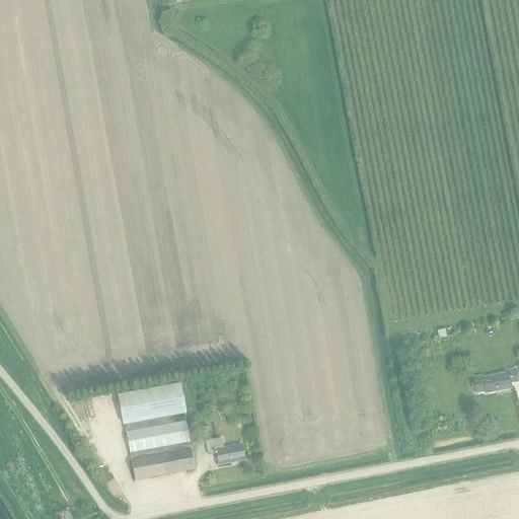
[(445,328),(437,330),(439,339),(447,337),(445,328)]
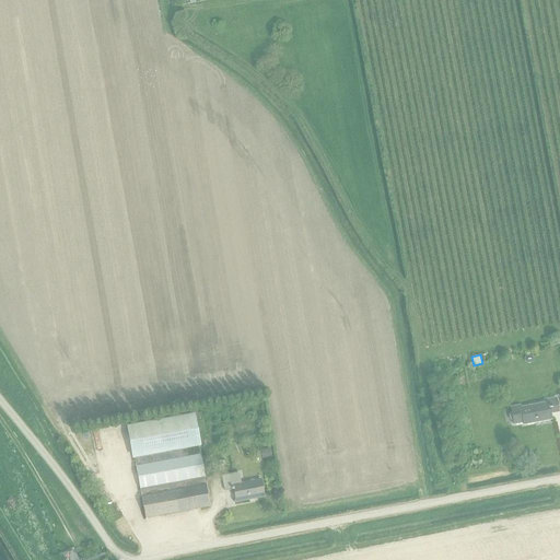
[(525,423),(525,424),(553,419),(551,412),(559,410),(559,406),(558,396),(549,398),(550,401),(521,408),(520,405),(510,407),(511,412),(509,412),(509,416),(509,419),(511,421),(512,421),(513,426),(525,423)]
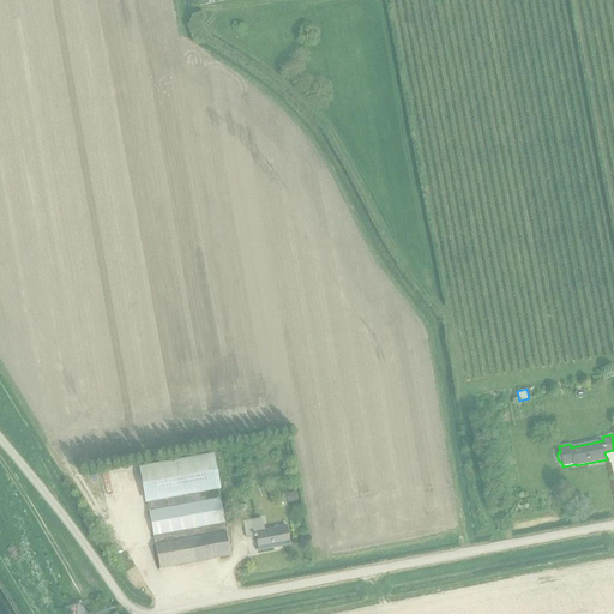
[(142,467),(149,503),(220,489),(214,455),(142,467)]
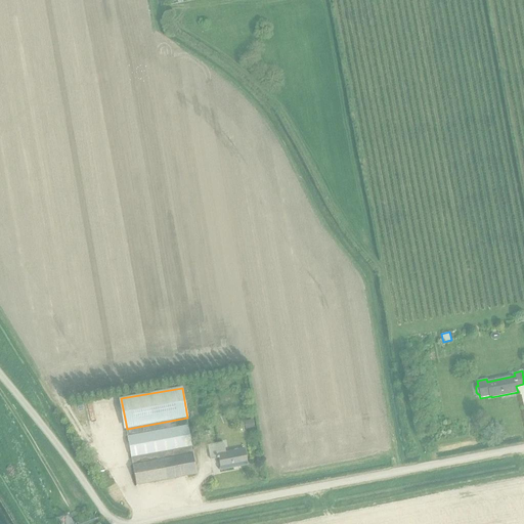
[(246,430),(254,428),(252,420),(244,421),(246,430)]
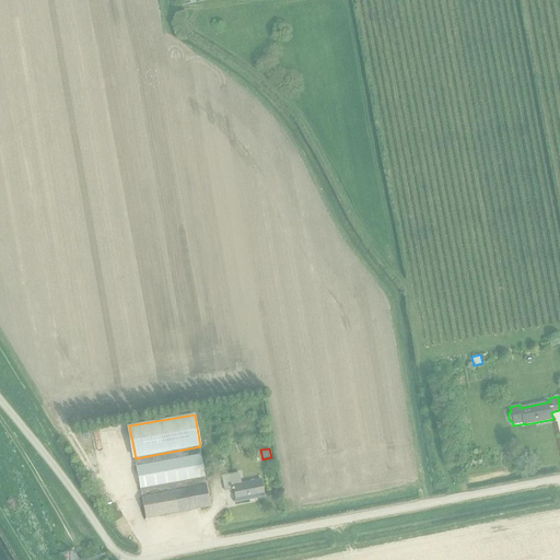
[(201,456),(138,467),(147,518),(210,506),(201,456)]
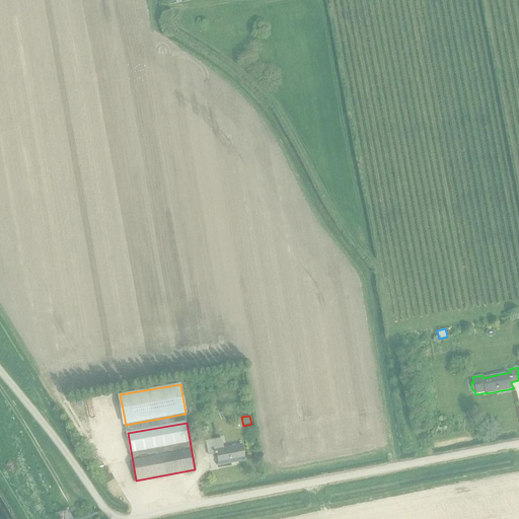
[(243,446),(223,449),(221,439),(207,441),(210,456),(217,454),(219,465),(245,460),(243,446)]
